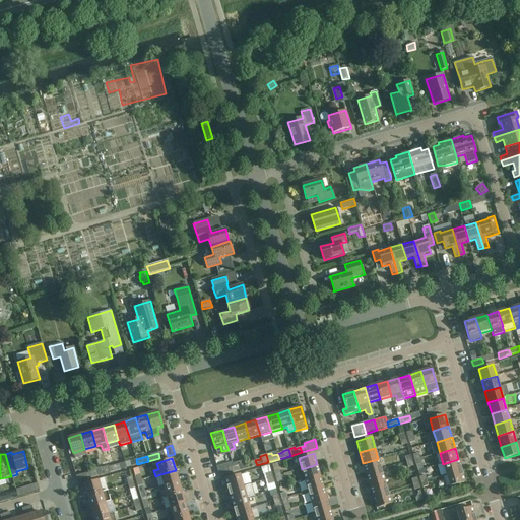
[(363,463),(367,474),(381,470),(378,459),(363,463)]
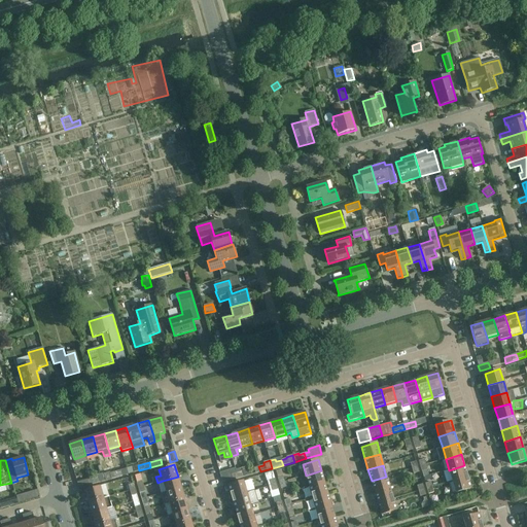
[(449,470),(452,482),(467,477),(464,465),(449,470)]
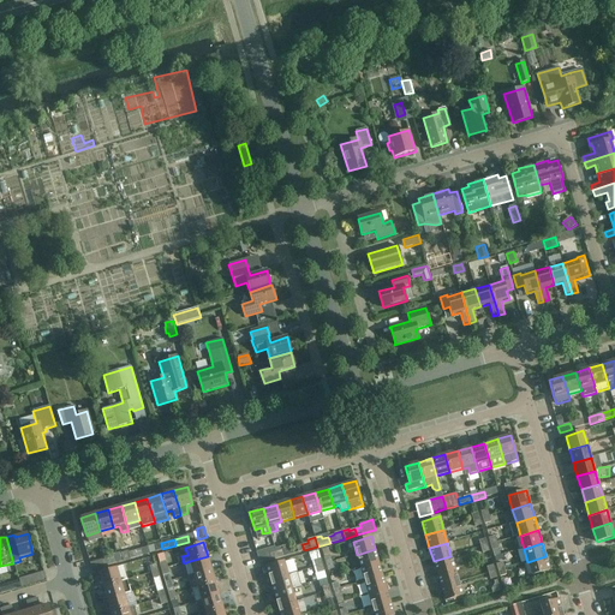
[(375,549),(357,555),(360,568),(378,562),(375,549)]
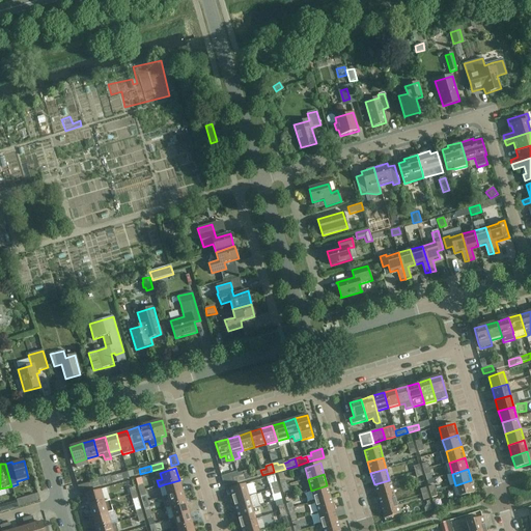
[(222,481),(224,486),(240,482),(239,477),(222,481)]
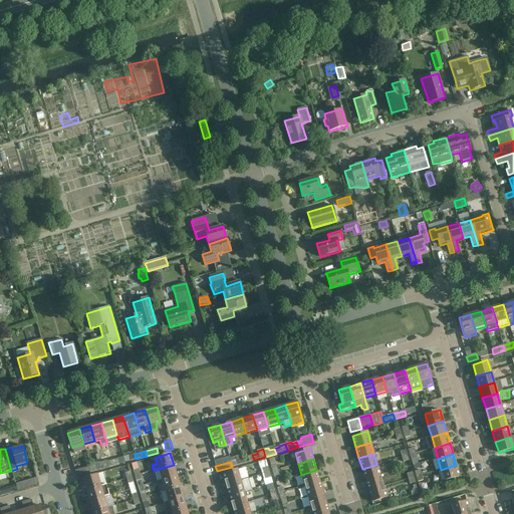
[(174,465),(159,469),(162,480),(177,476),(174,465)]
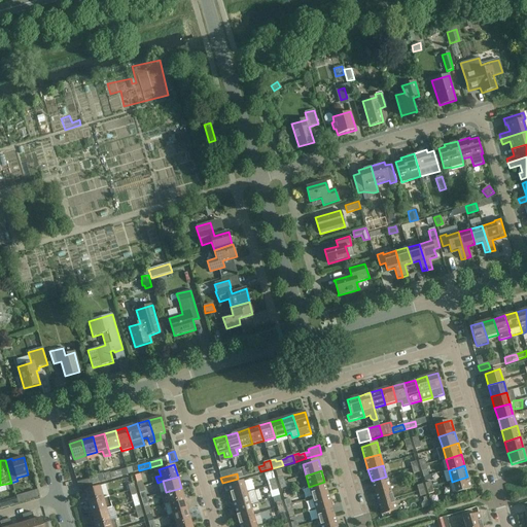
[(386,477),(372,481),(375,492),(390,487),(386,477)]
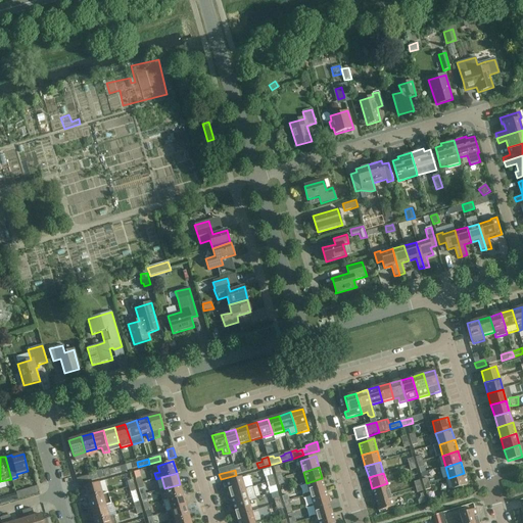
[(464,473),(448,478),(453,489),(468,485),(464,473)]
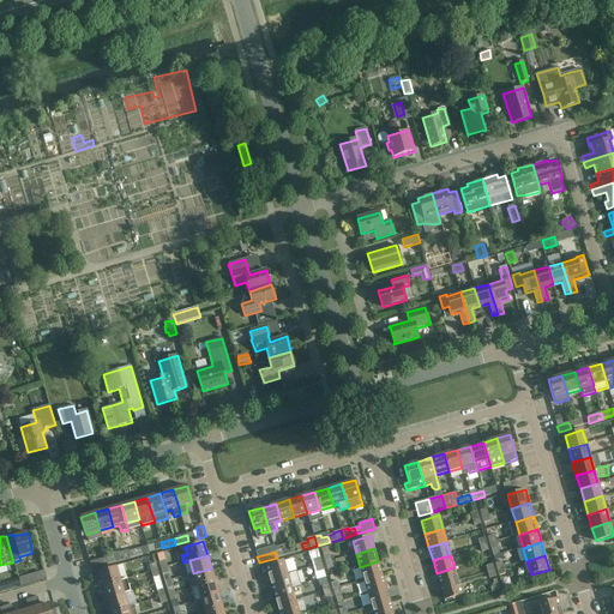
[(265,566),(270,579),(288,575),(283,560),(265,566)]
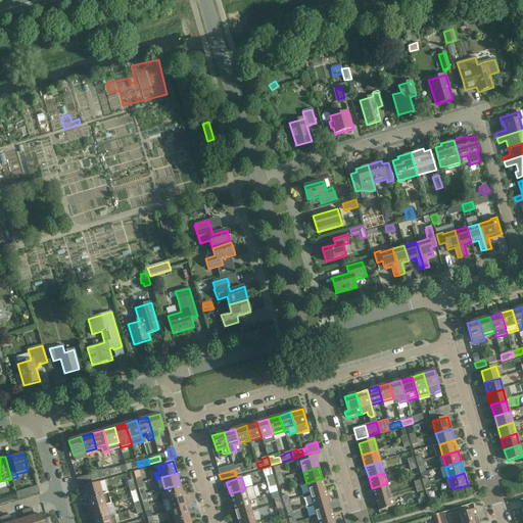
[(306,483),(310,494),(325,489),(322,478),(306,483)]
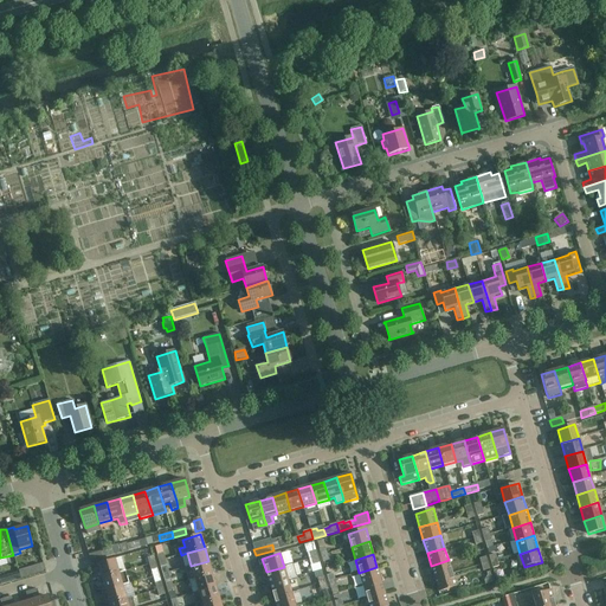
[(115,560),(97,565),(101,579),(118,573),(115,560)]
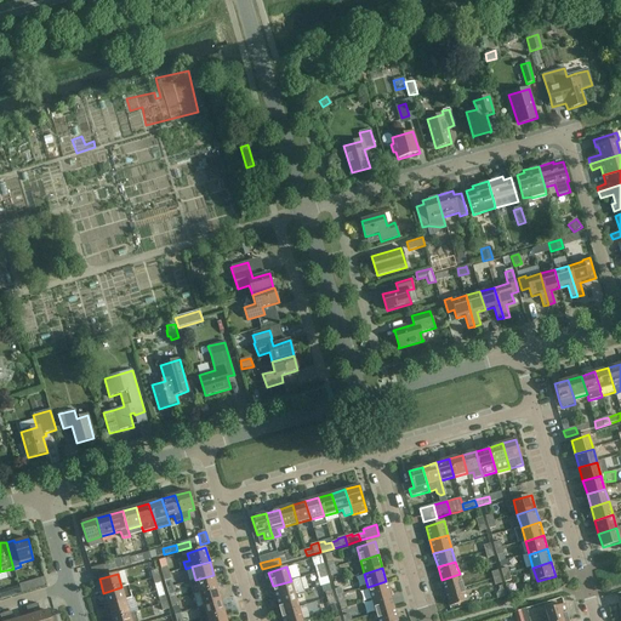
[(172,587),(171,580),(169,574),(163,575),(166,588),(172,587)]
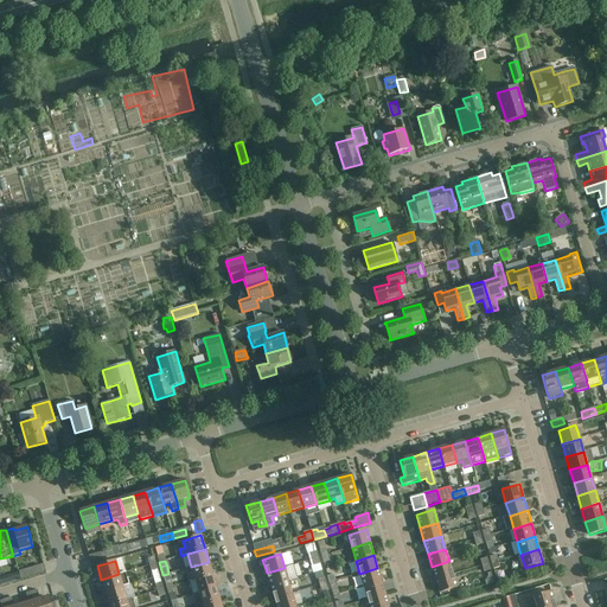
[(432,567),(435,580),(453,574),(449,561),(432,567)]
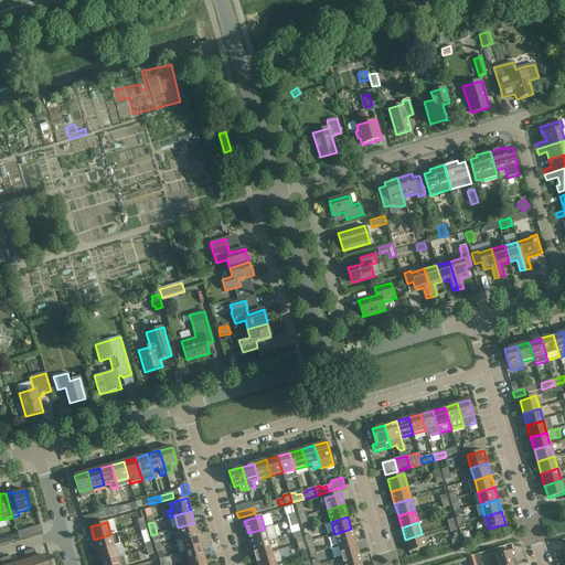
[(194,523),(178,528),(172,530),(176,542),(181,540),(198,535),(194,523)]
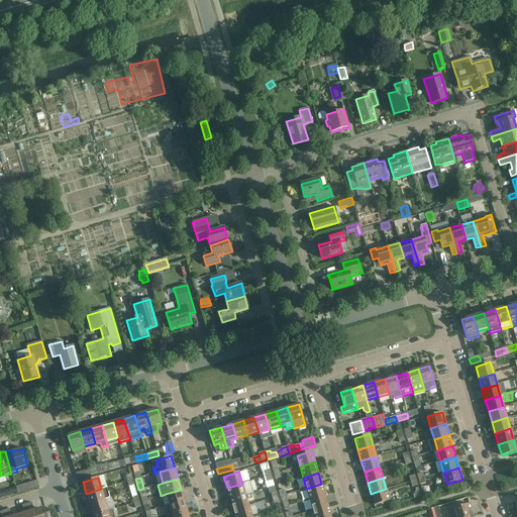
[(242,484),(227,488),(230,499),(245,495),(251,493),(250,488),(248,488),(246,482),(242,484)]
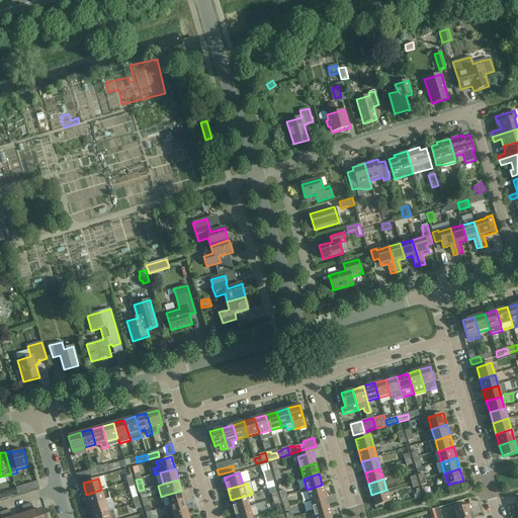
[(322,485),(307,490),(311,501),(326,496),(322,485)]
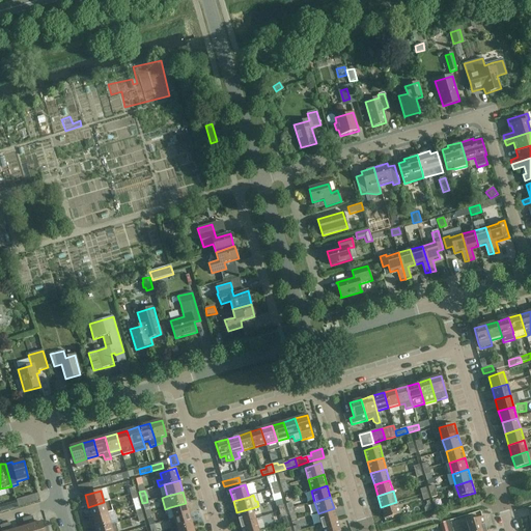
[(22,498),(16,500),(18,507),(20,506),(23,505),(24,505),(22,498)]
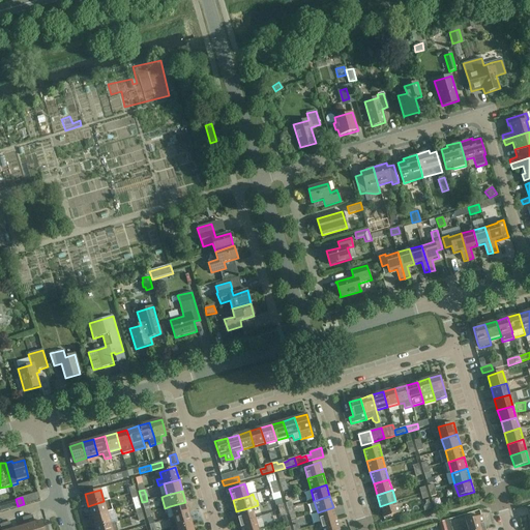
[(104,501),(88,506),(92,517),(108,512),(113,511),(110,500),(104,501)]
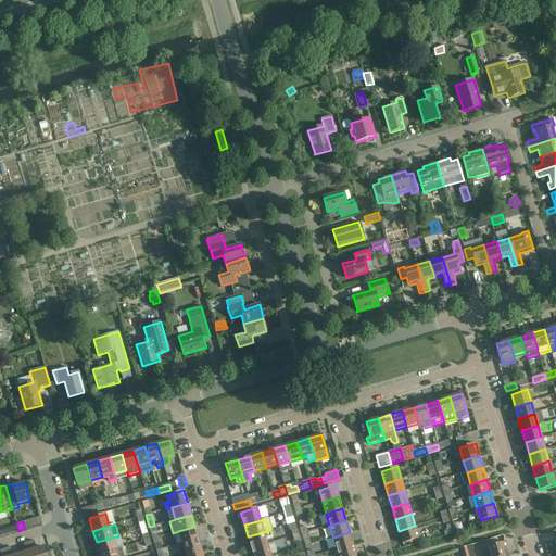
[(149,527),(151,533),(152,539),(159,538),(154,526),(149,527)]
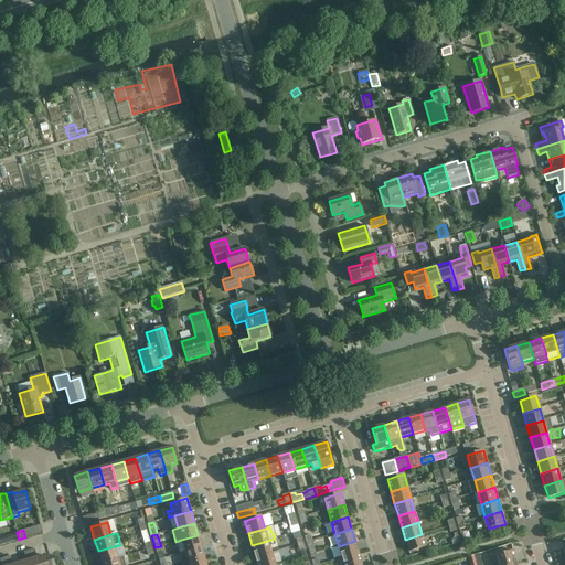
[(422,534),(405,540),(408,552),(425,547),(422,534)]
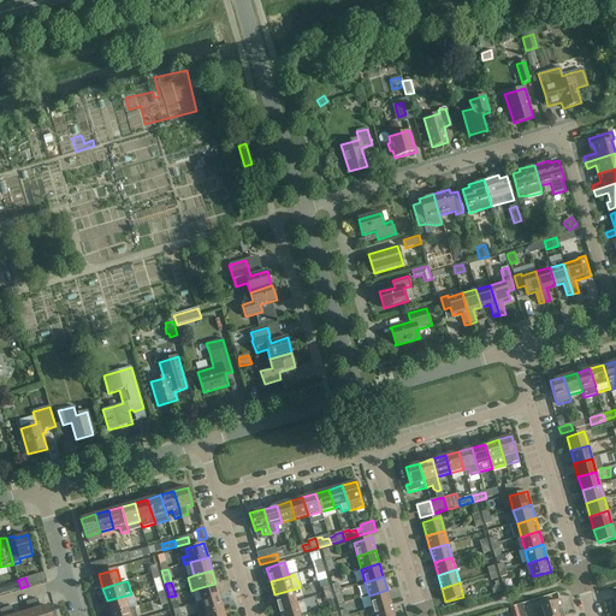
[(215,584),(197,588),(191,591),(196,603),(201,602),(219,597),(215,584)]
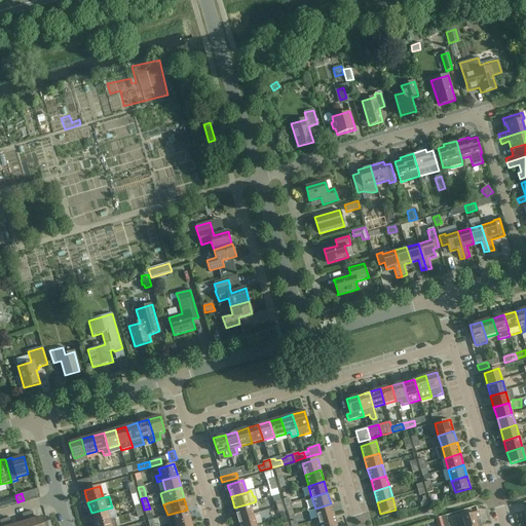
[(250,503),(234,508),(237,519),(253,515),(250,503)]
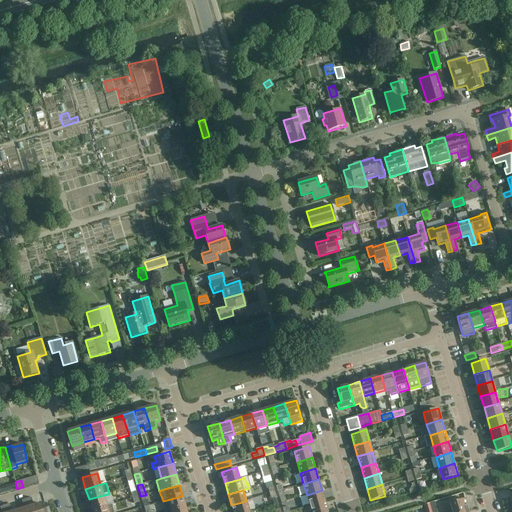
[(307,495),(310,506),(325,501),(322,490),(307,495)]
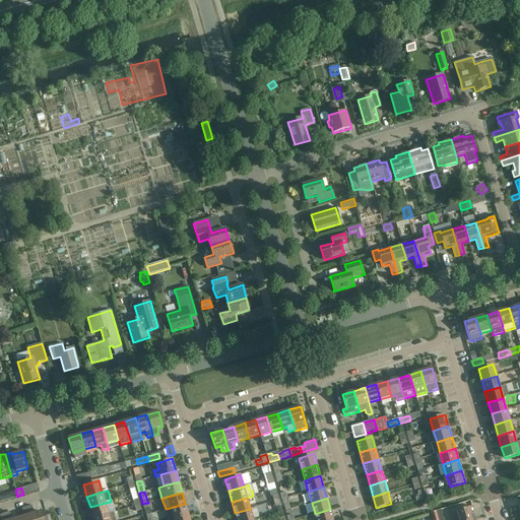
[(106,503),(90,507),(93,518),(109,514),(106,503)]
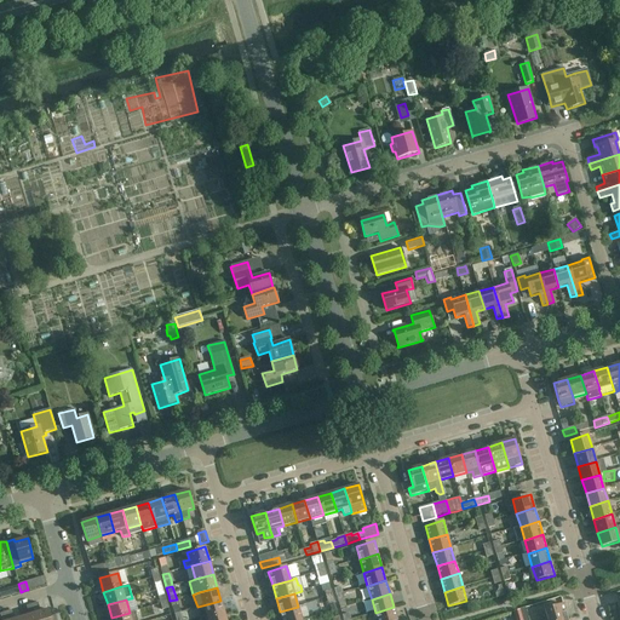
[(177,600),(170,601),(172,607),(174,614),(181,613),(177,600)]
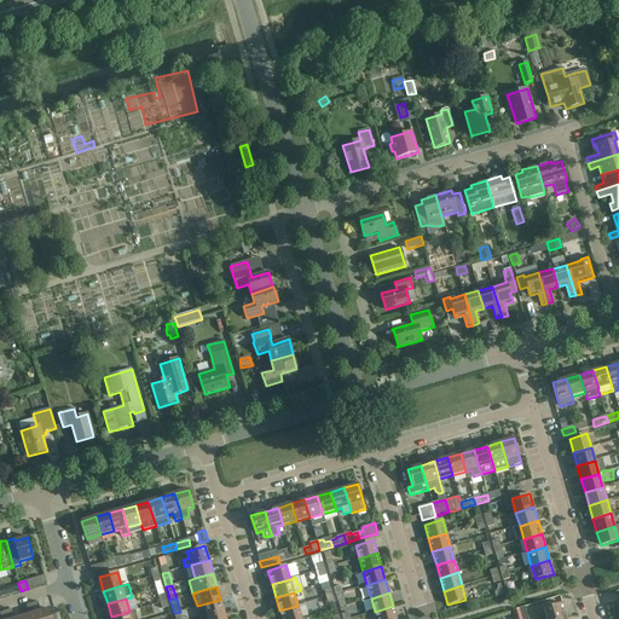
[(220,600),(202,605),(204,611),(197,612),(200,618),(202,618),(225,613),(220,600)]
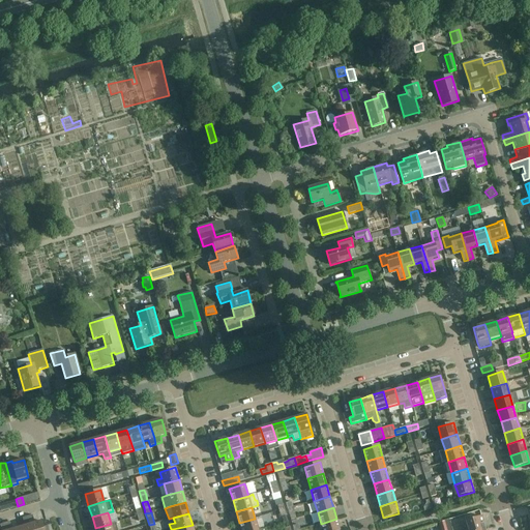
[(314,522),(313,513),(305,514),(306,517),(300,518),(300,523),(314,522)]
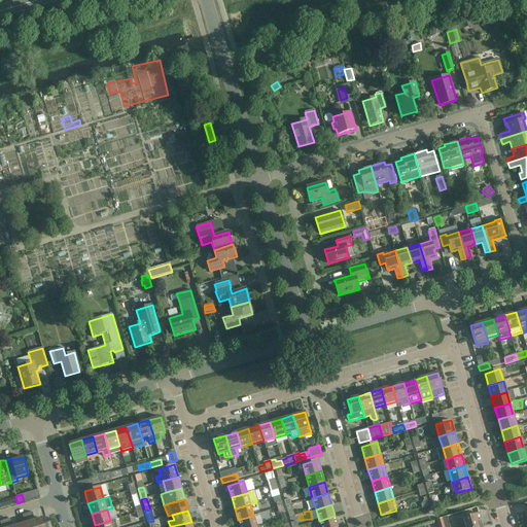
[(34,520),(34,518),(32,513),(27,514),(29,519),(30,522),(31,526),(43,526),(43,525),(41,518),(34,520)]
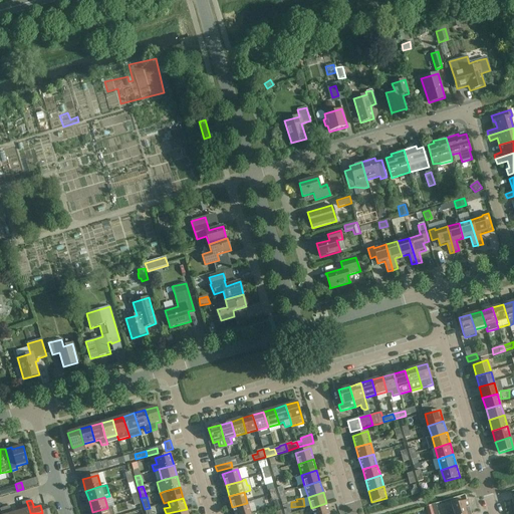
[(452,505),(454,513),(464,513),(470,512),(467,501),(452,505)]
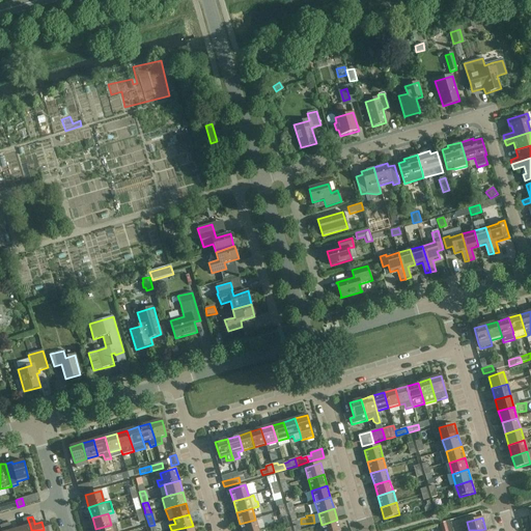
[(240,524),(242,530),(256,530),(258,530),(255,520),(240,524)]
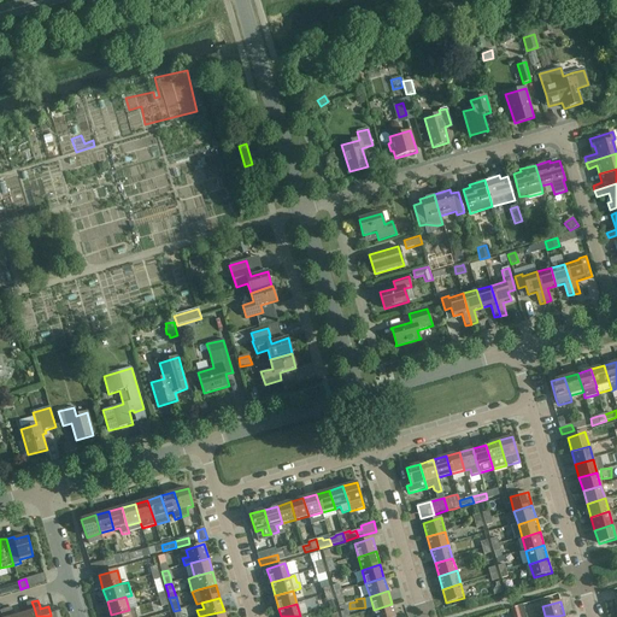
[(394,616),(392,604),(374,610),(375,616),(394,616)]
